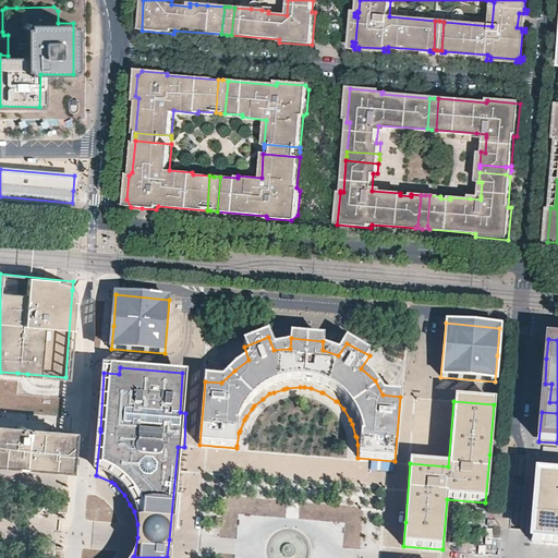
[(0,461),(1,462),(13,463),(27,464),(43,465),(48,466),(53,466),(68,468),(71,433),(0,426),(0,461)]
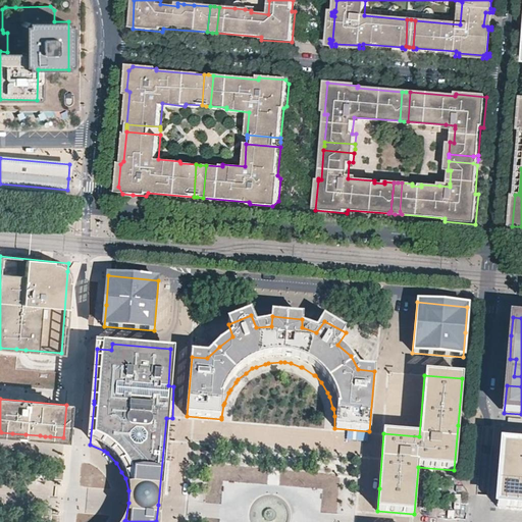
[(521,448),(501,446),(496,507),(521,509),(521,448)]
